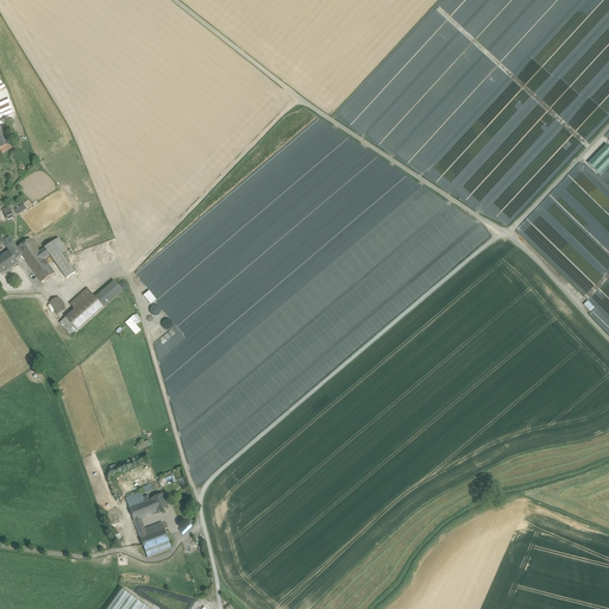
[(4,108),(10,107),(4,82),(0,83),(0,113),(5,112),(4,108)]
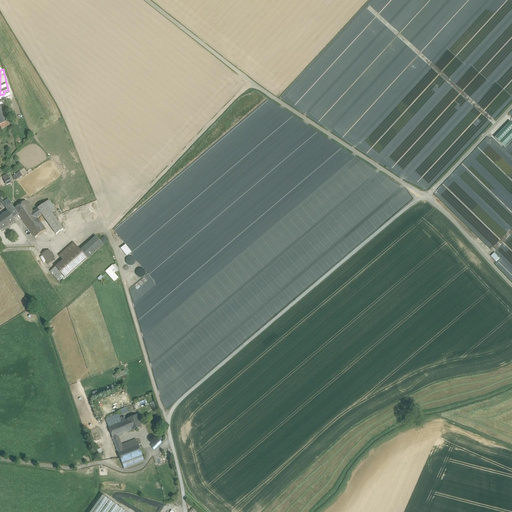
[(511,121),(495,137),(504,147),(511,139),(511,121)]
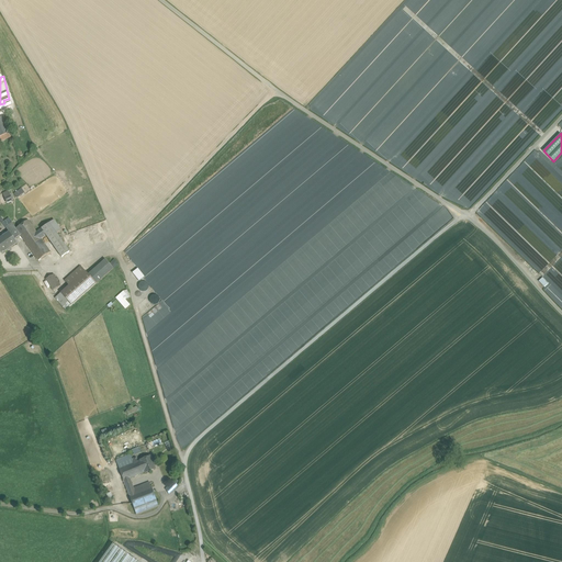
[(21,189),(14,193),(18,199),(24,193),(21,189)]
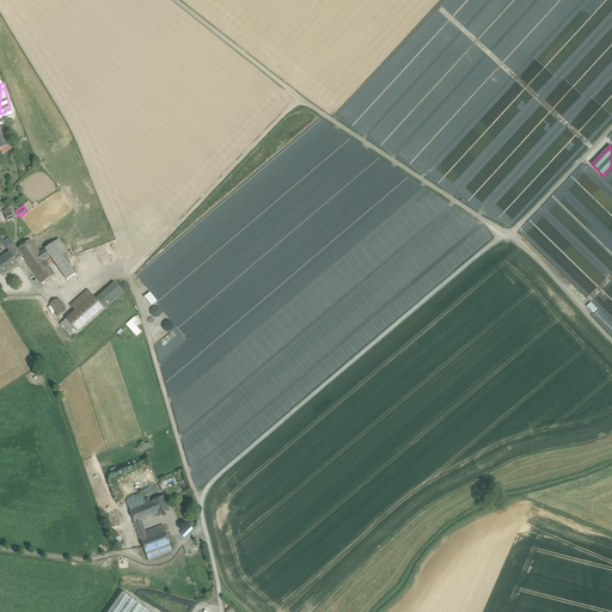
[(151,249),(163,237),(155,228),(144,240),(151,249)]
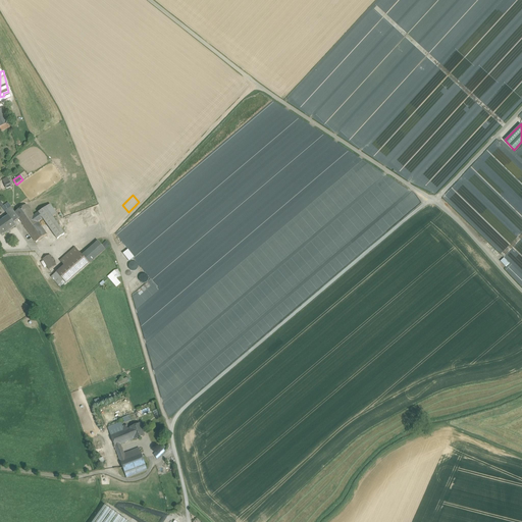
[(406,199),(400,205),(407,212),(413,207),(406,199)]
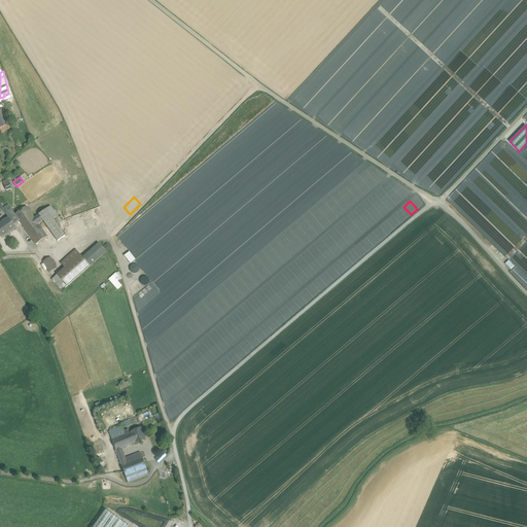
[(34,217),(27,207),(15,214),(14,215),(20,220),(22,224),(34,217)]
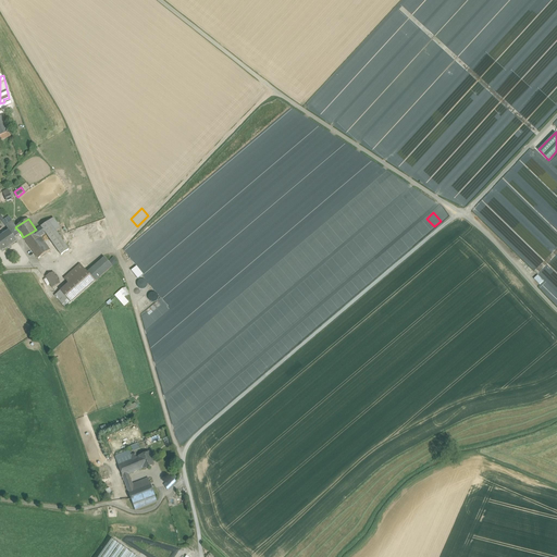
[(61,229),(53,219),(48,222),(67,250),(69,250),(57,232),(61,229)]
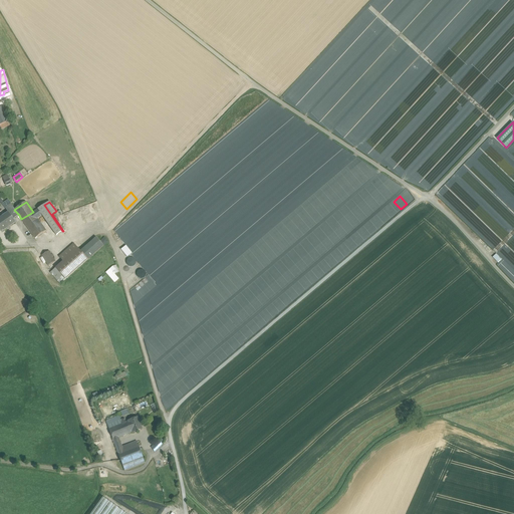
[(11,204),(6,208),(9,213),(14,210),(15,209),(11,204)]
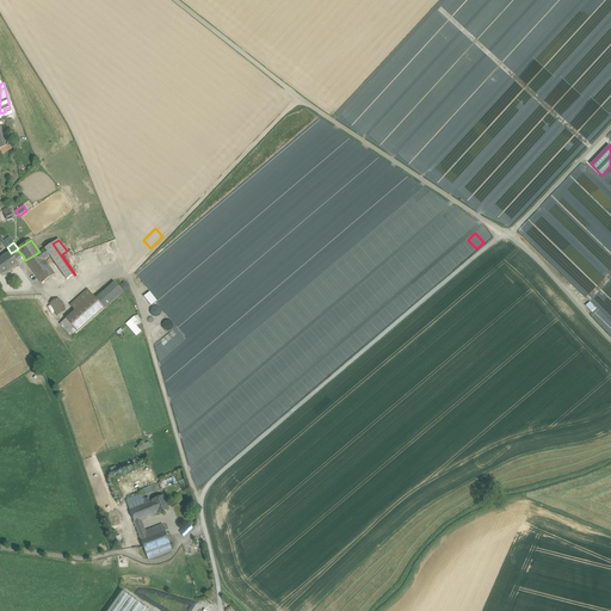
[(74,275),(53,244),(39,253),(45,260),(50,257),(67,281),(74,275)]
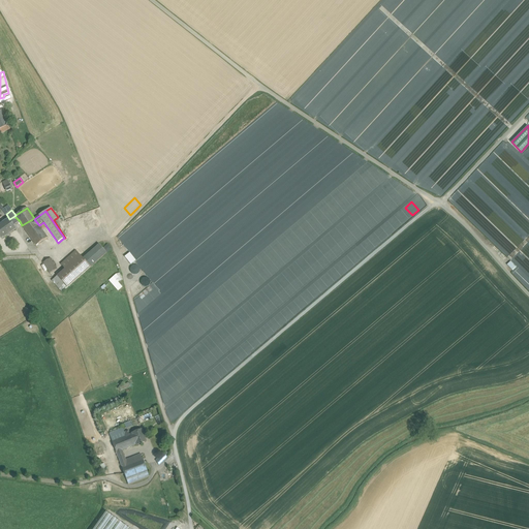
[(9,219),(0,225),(0,235),(2,238),(5,236),(6,236),(9,234),(16,229),(13,226),(20,221),(14,216),(9,219)]
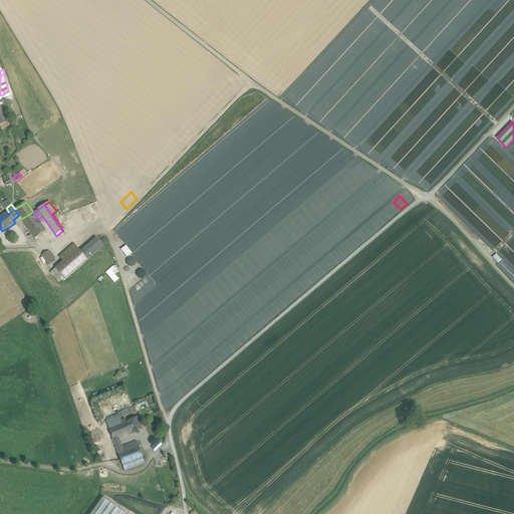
[(33,212),(21,219),(32,234),(43,227),(33,213),(33,212)]
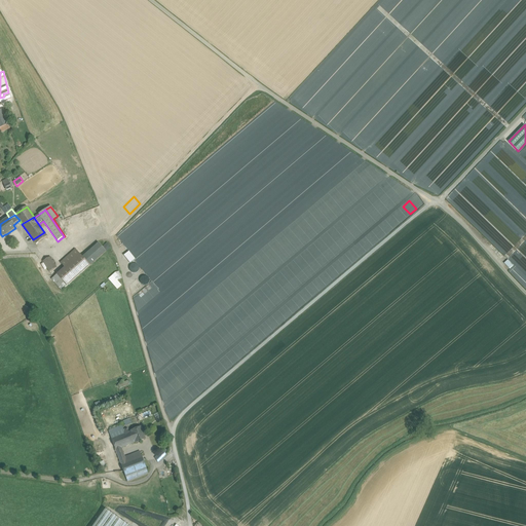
[(44,232),(33,239),(36,245),(47,236),(44,232)]
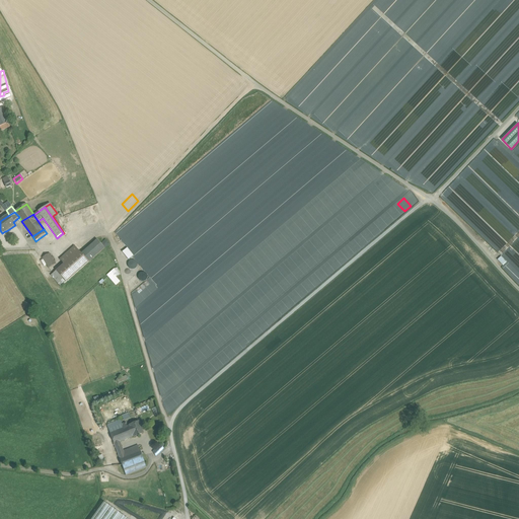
[(97,239),(81,253),(89,262),(104,248),(97,239)]
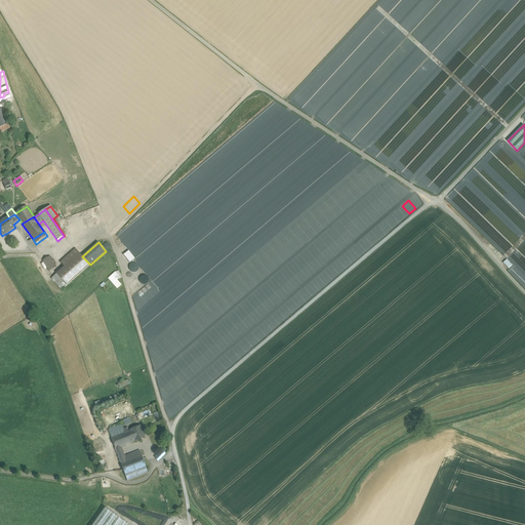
[(82,256),(76,249),(61,263),(65,268),(51,279),(62,290),(90,265),(82,256)]
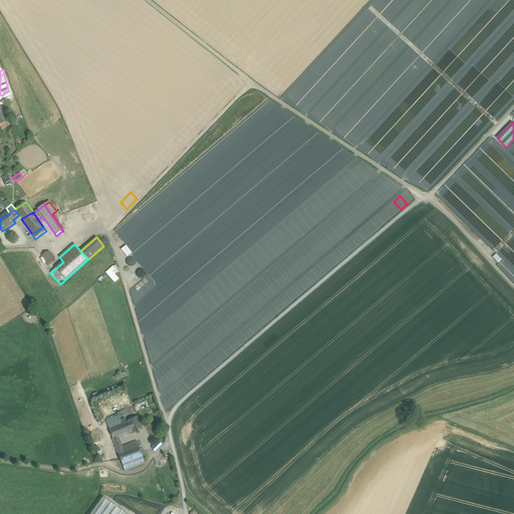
[(127,257),(133,253),(126,245),(121,249),(127,257)]
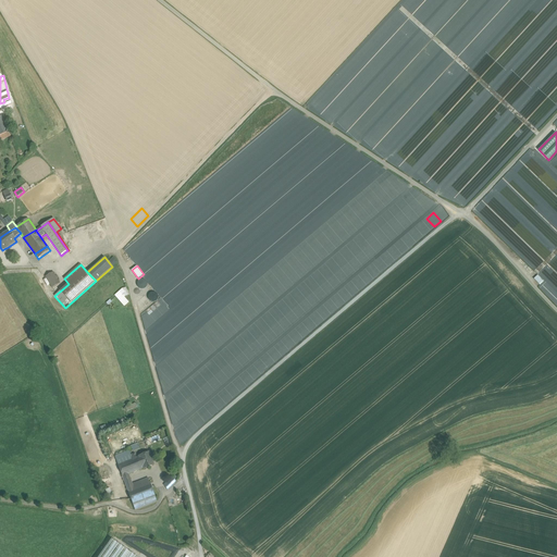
[(60,283),(53,272),(46,276),(52,288),(60,283)]
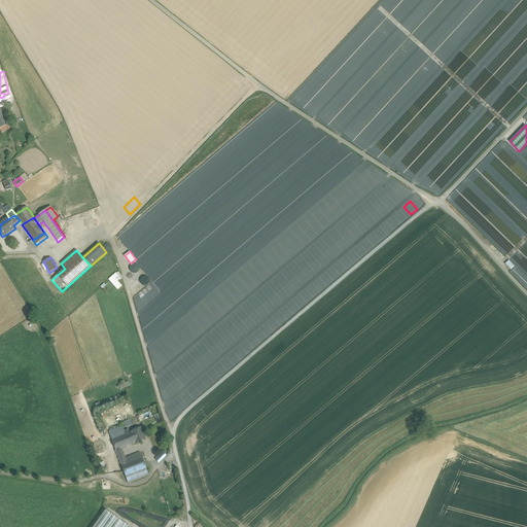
[(508,260),(505,264),(511,270),(514,267),(508,260)]
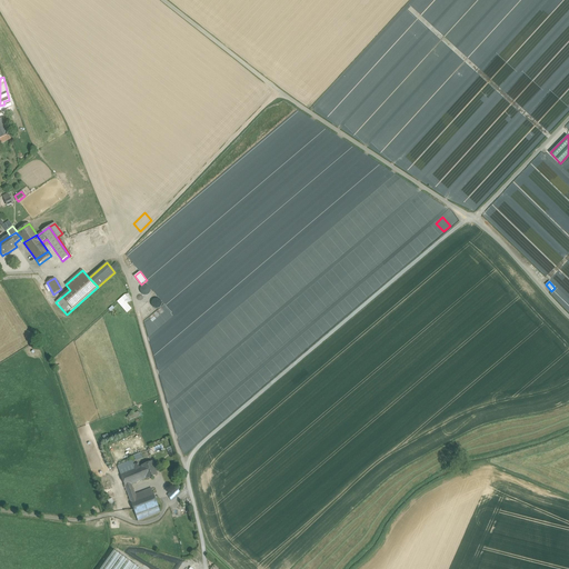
[(145,296),(152,290),(148,283),(140,289),(145,296)]
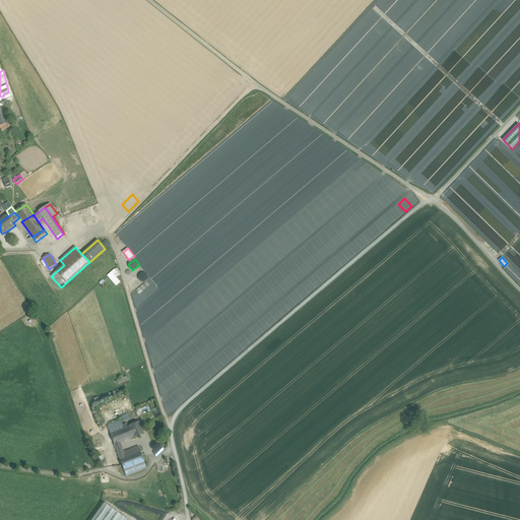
[(141,282),(149,278),(145,272),(138,275),(141,282)]
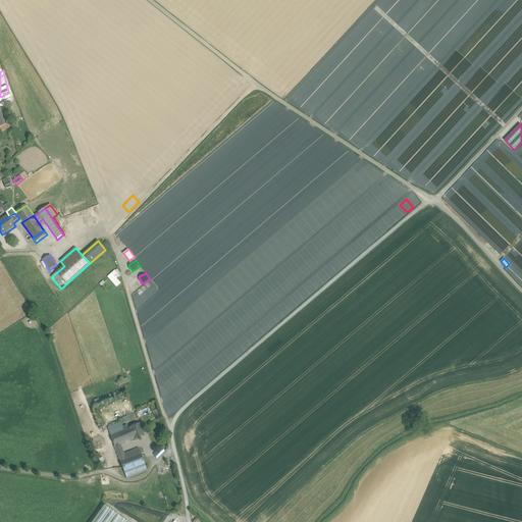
[(108,427),(111,436),(124,431),(122,427),(121,423),(108,427)]
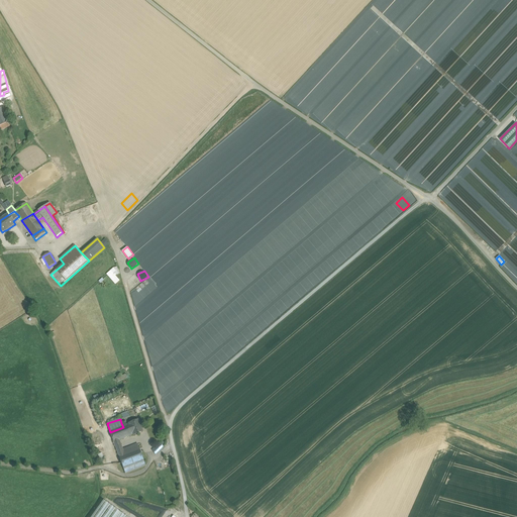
[(138,420),(129,424),(126,425),(130,436),(133,434),(134,435),(142,432),(138,420)]
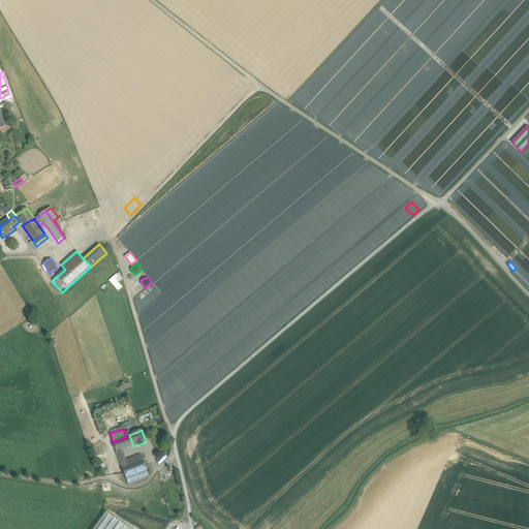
[(119,459),(124,457),(122,450),(133,446),(129,435),(128,431),(124,433),(126,437),(113,442),(119,459)]
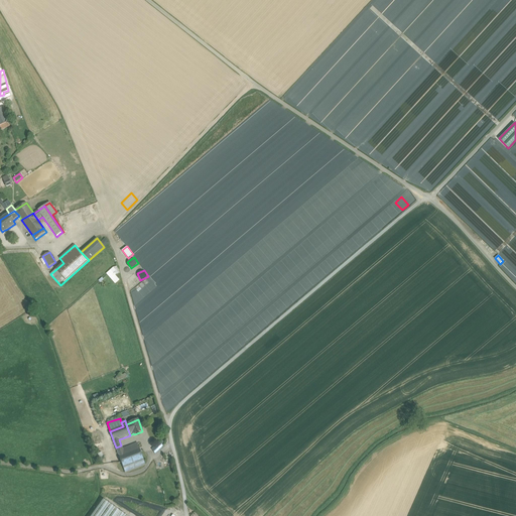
[(152,449),(155,455),(163,446),(159,442),(152,449)]
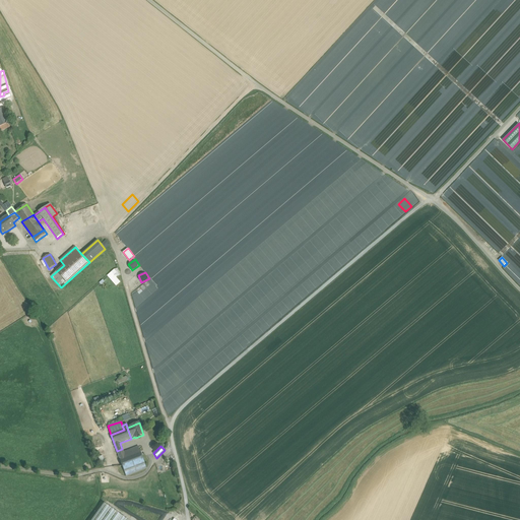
[(138,447),(133,448),(135,453),(125,457),(123,452),(118,454),(124,471),(141,464),(144,463),(138,447)]
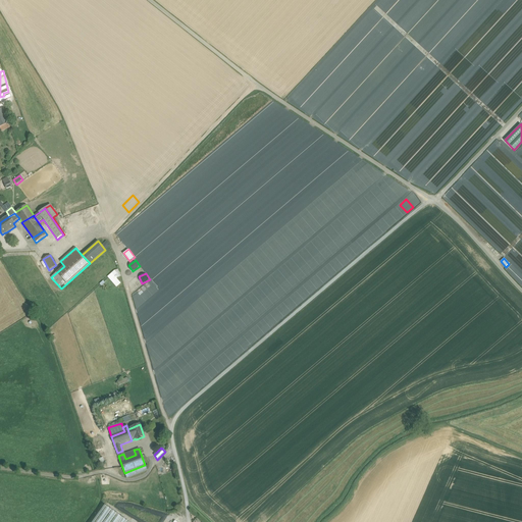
[(134,450),(123,454),(125,459),(136,455),(134,450)]
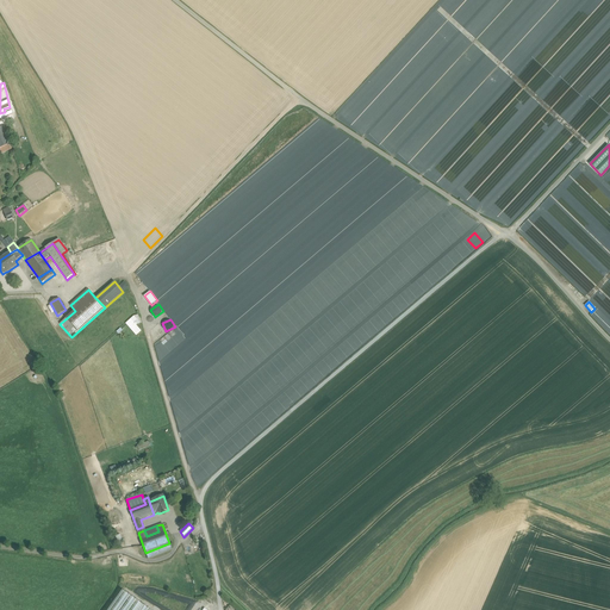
[(166,545),(145,553),(148,559),(168,551),(166,545)]
